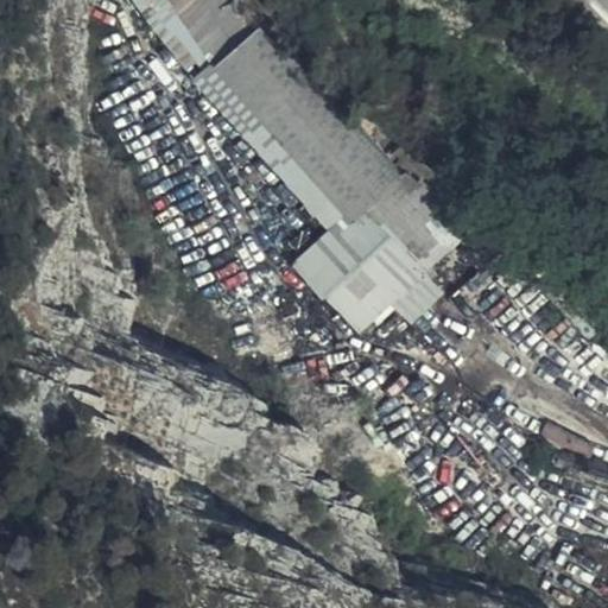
[(213,68),(264,21),(264,20),(252,0),(168,0),(170,7),(164,13),(213,68)]
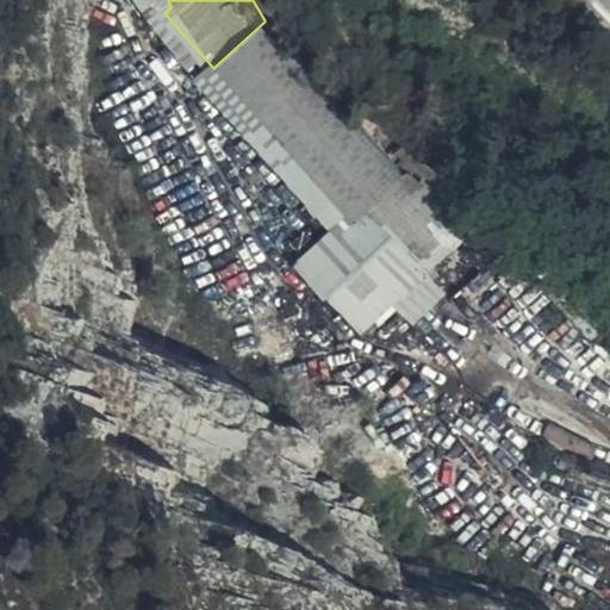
[(358,219),(404,175),(265,22),(213,68),(352,223),(358,219)]
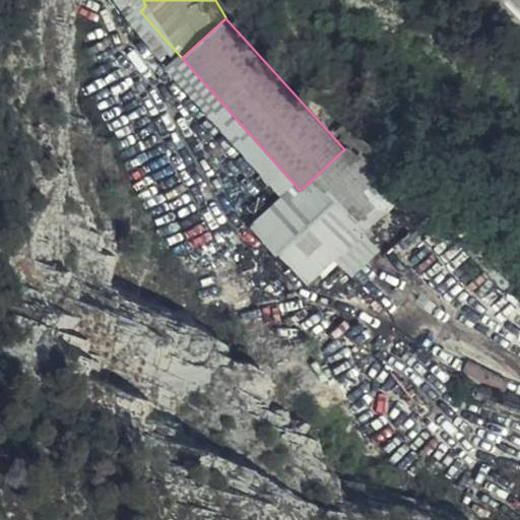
[(349,145),(344,149),(305,187),(319,198),(323,194),(360,233),(401,194),(361,150),(356,153),(349,145)]
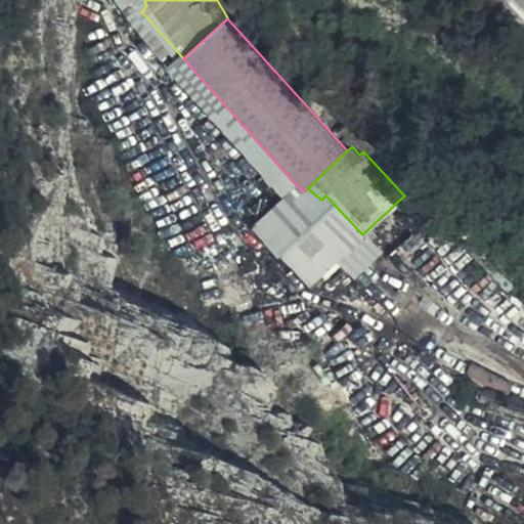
[(417,210),(424,202),(421,197),(411,205),(417,210)]
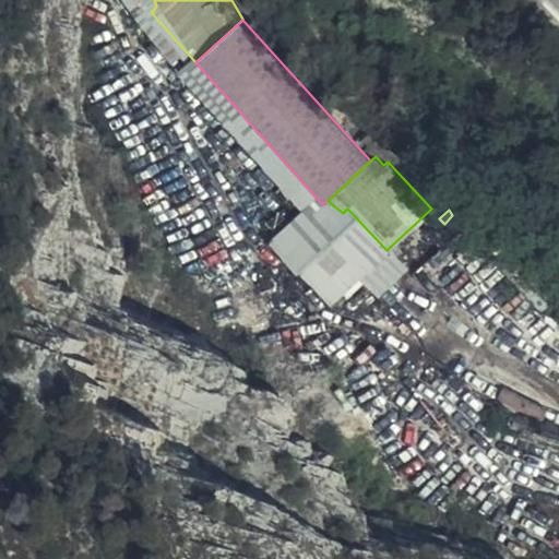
[(317,316),(369,266),(339,236),(287,285),(317,316)]
